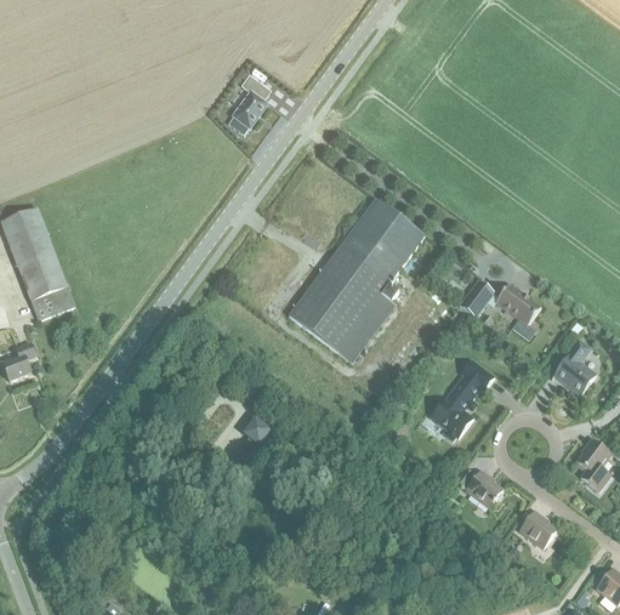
[(245,66),(256,73),(260,68),(249,61),(245,66)]
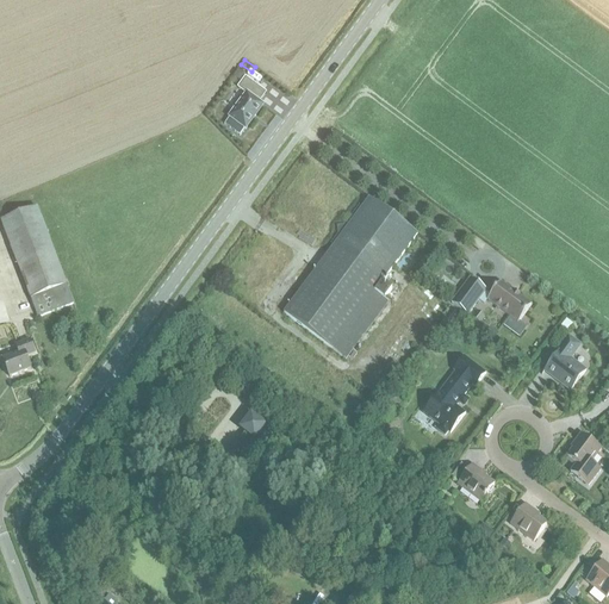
[(265,88),(244,73),(237,82),(244,88),(228,112),(244,124),(262,100),(258,97),(265,88)]
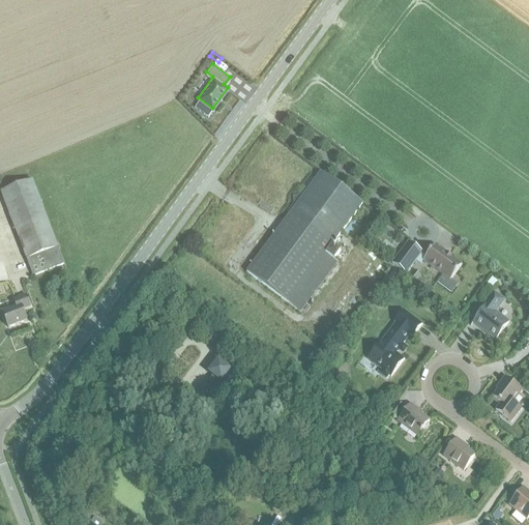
[(320,168),(245,268),(299,309),(336,258),(333,256),(340,246),(331,240),(332,240),(342,248),(345,243),(335,235),(361,200),(320,168)]
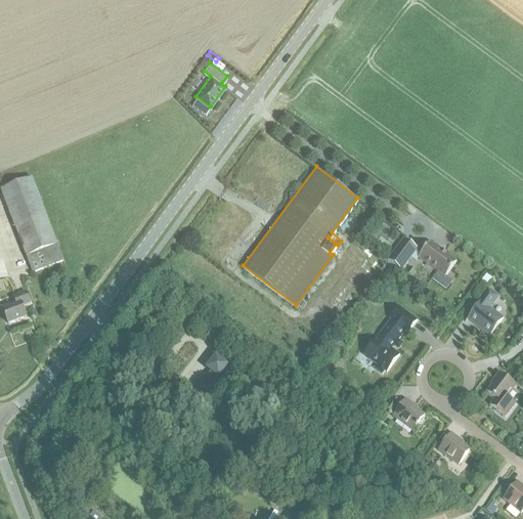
[(0,185),(32,268),(62,257),(31,174),(0,185)]
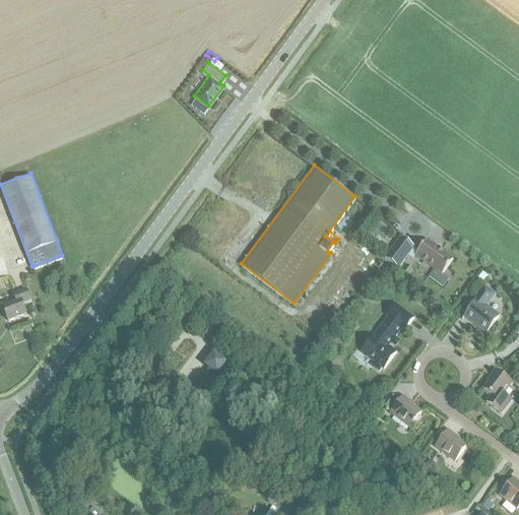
[(411,255),(414,252),(417,247),(412,244),(412,243),(399,234),(384,254),(397,264),(406,252),(411,255)]
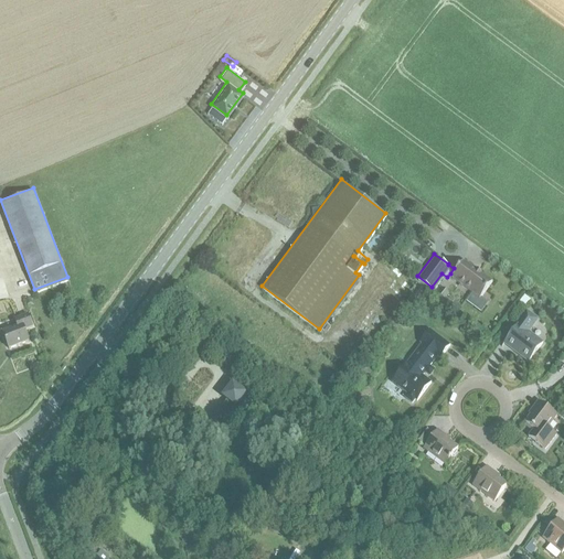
[(450,273),(478,294),(491,277),(463,256),(454,268),(450,273)]
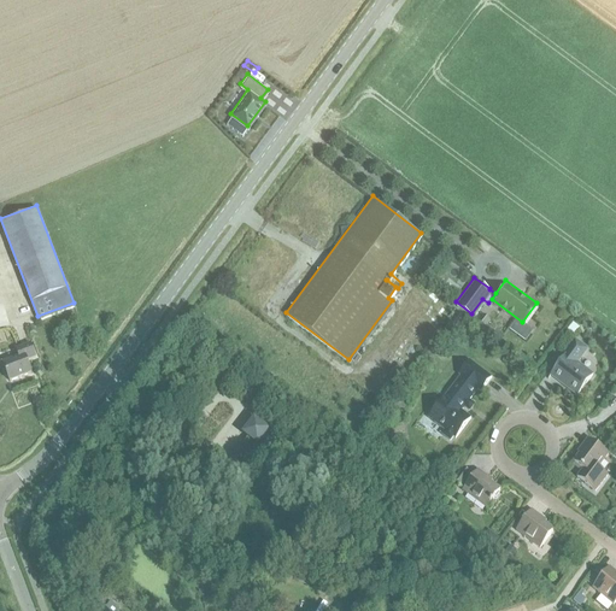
[(455,306),(444,322),(453,329),(465,313),(455,306)]
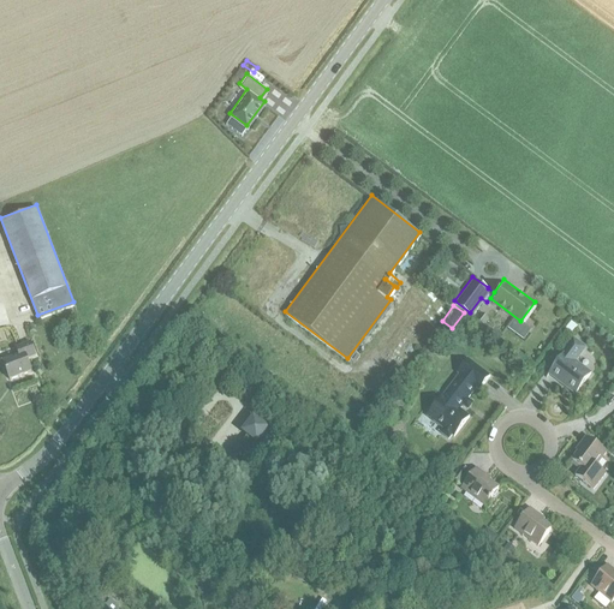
[(572,314),(566,322),(574,327),(579,318),(572,314)]
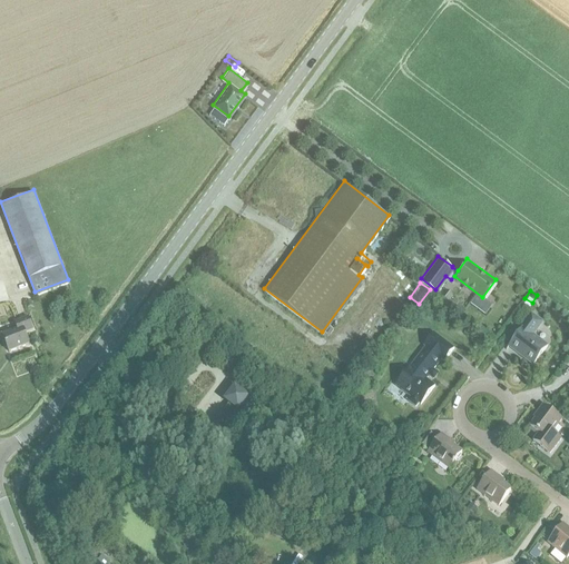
[(507,342),(532,360),(547,342),(531,330),(540,318),(530,309),(520,323),(521,324),(507,342)]
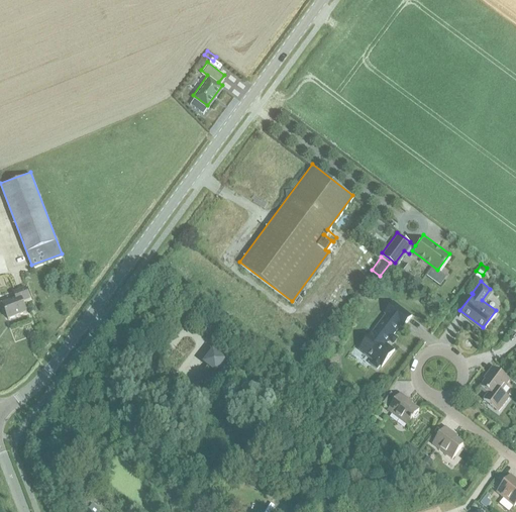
[(21,298),(28,295),(24,284),(12,288),(15,295),(1,300),(7,315),(25,309),(21,298)]
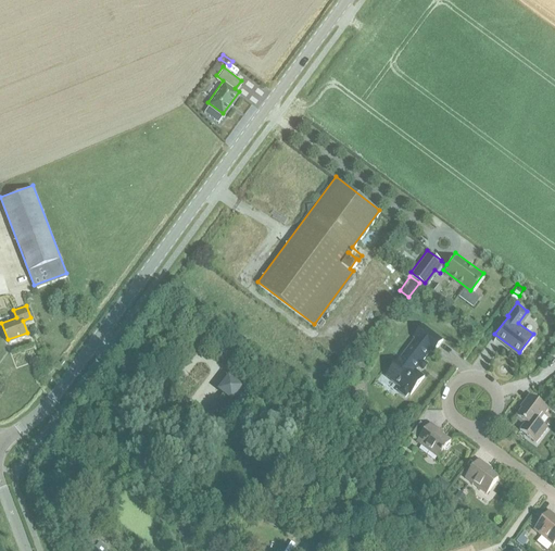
[(238,317),(231,312),(224,323),(230,328),(238,317)]
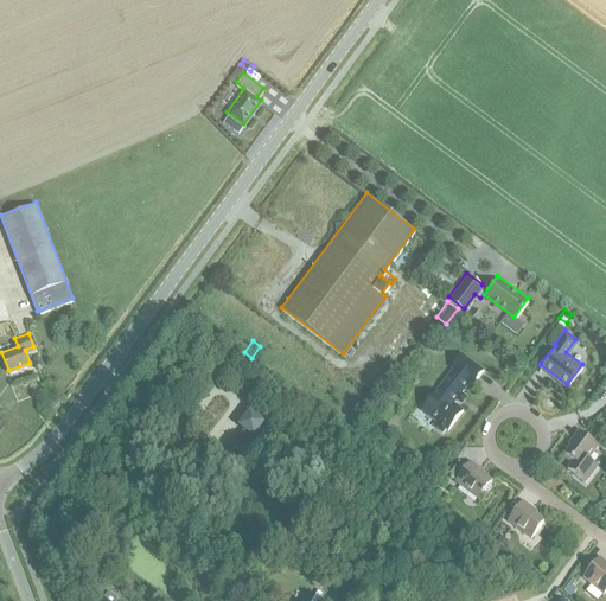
[(267,351),(260,346),(252,358),(259,363),(267,351)]
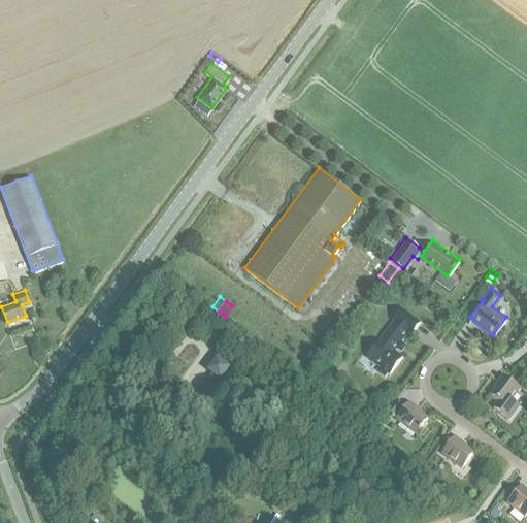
[(376,368),(384,373),(387,369),(389,371),(402,354),(393,348),(407,329),(410,331),(420,319),(400,304),(391,317),(393,318),(379,336),(379,335),(365,353),(380,364),(376,368)]
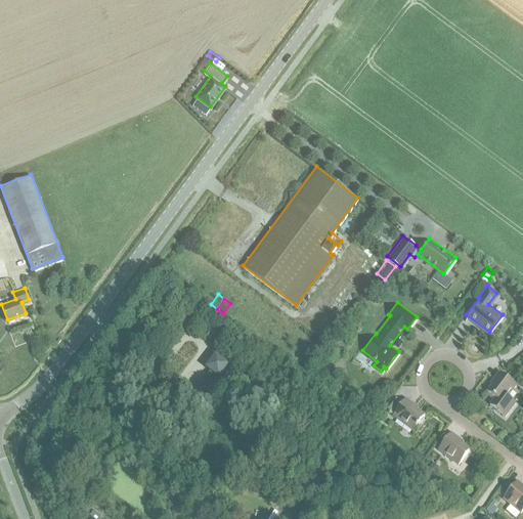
[(236,307),(230,303),(223,313),(228,317),(236,307)]
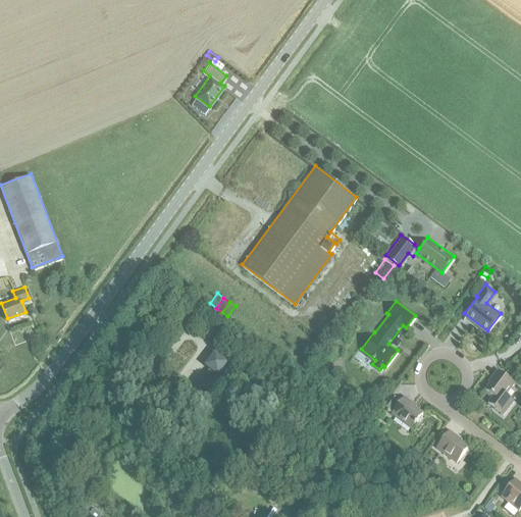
[(241,311),(236,306),(227,316),(233,321),(241,311)]
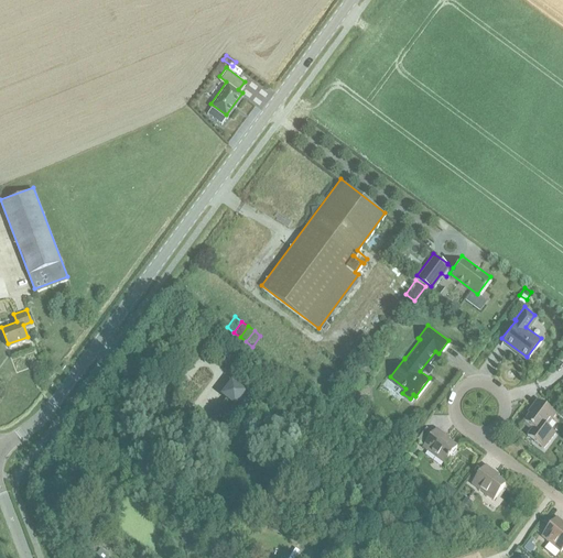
[(267,340),(260,336),(252,347),(259,351),(267,340)]
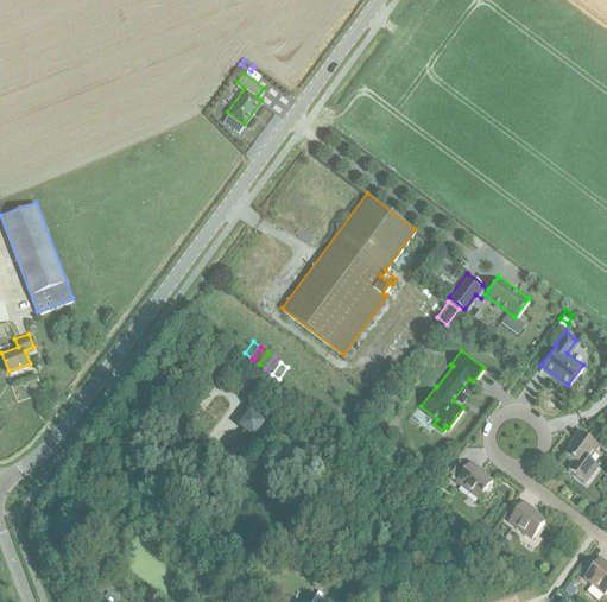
[(295,372),(288,367),(279,379),(286,384),(295,372)]
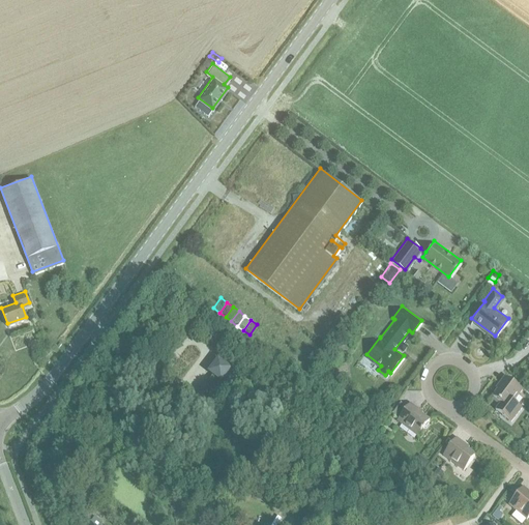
[(263,329),(257,324),(250,334),(255,339),(263,329)]
